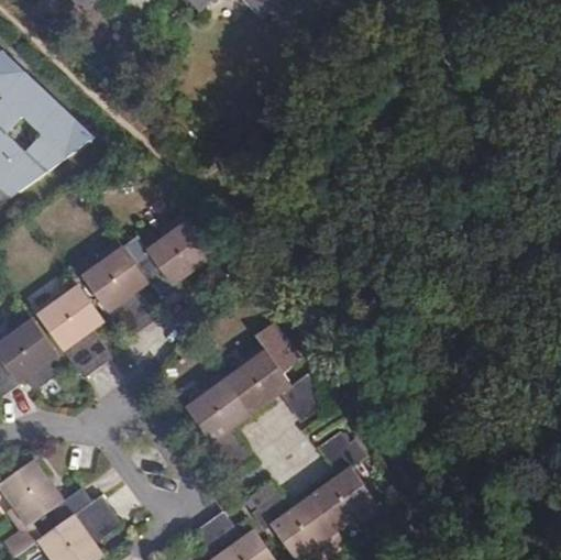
[(74,0),(85,11),(96,0),(74,0)]
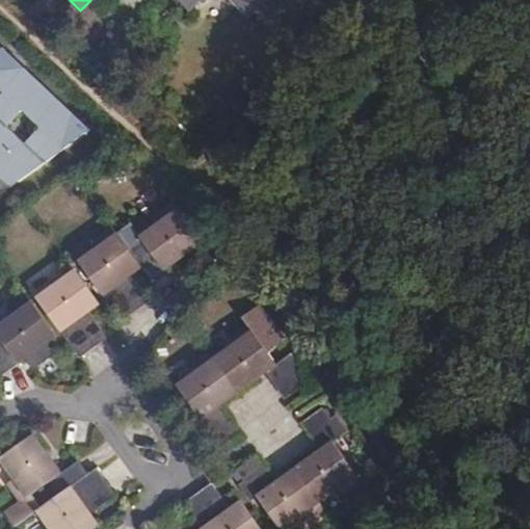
[(246,15),(263,0),(179,0),(188,9),(197,0),(237,0),(238,1),(236,3),(246,15)]
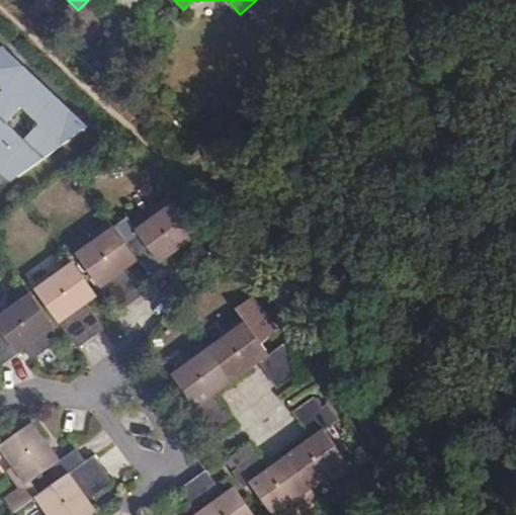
[(0,169),(16,185),(82,116),(3,41),(0,45),(0,86),(1,87),(0,88),(0,169)]
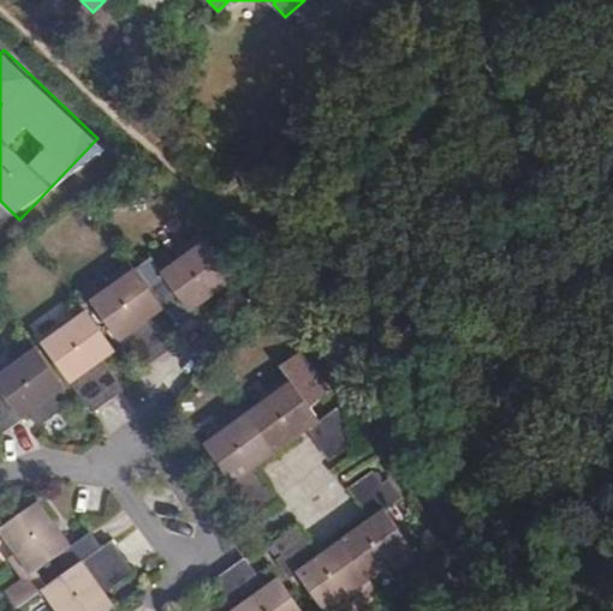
[(189,311),(191,313),(232,280),(196,232),(174,247),(182,256),(160,271),(149,258),(135,268),(158,301),(171,292),(184,307),(186,311),(188,310),(189,310),(189,311)]
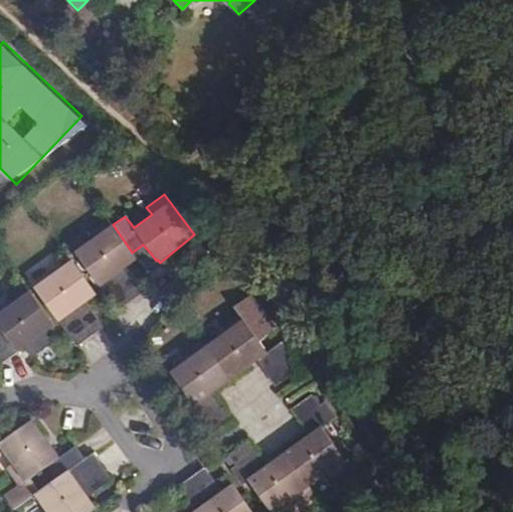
[(132,252),(113,224),(108,218),(88,232),(93,238),(74,252),(115,309),(130,298),(128,296),(113,275),(124,267),(137,258),(132,252)]
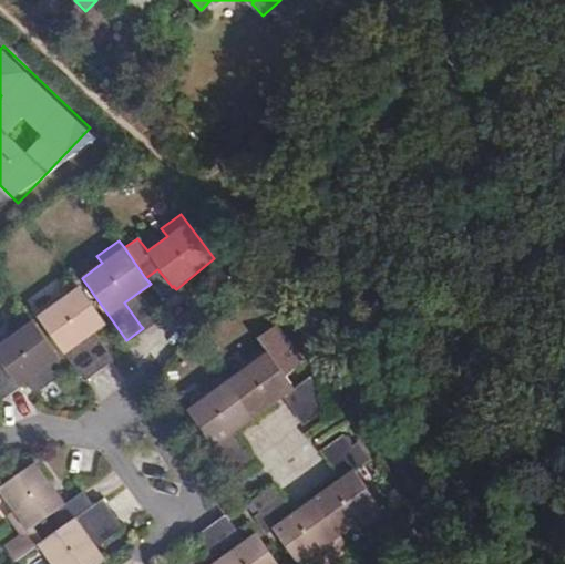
[(157,269),(145,278),(151,284),(157,293),(170,284),(157,269)]
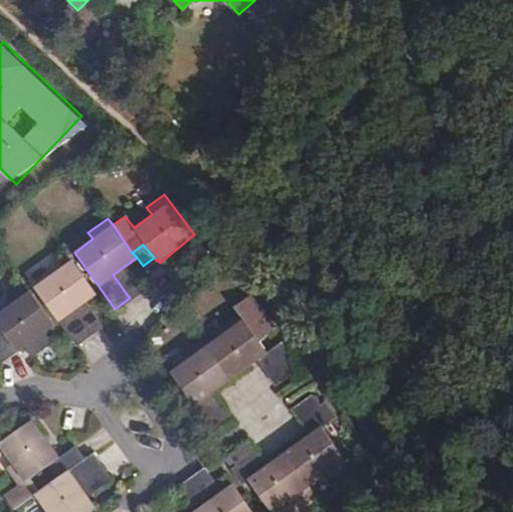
[(91,335),(88,331),(72,311),(83,304),(95,296),(65,254),(47,268),(51,275),(32,289),(74,347),(91,335)]
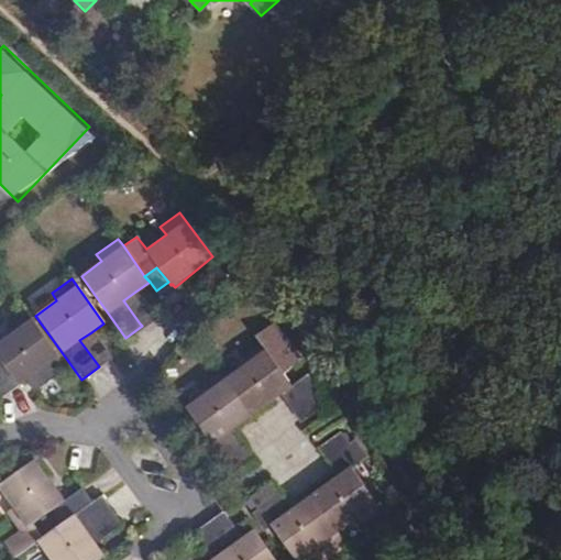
[(151,315),(135,292),(123,300),(140,324),(151,315)]
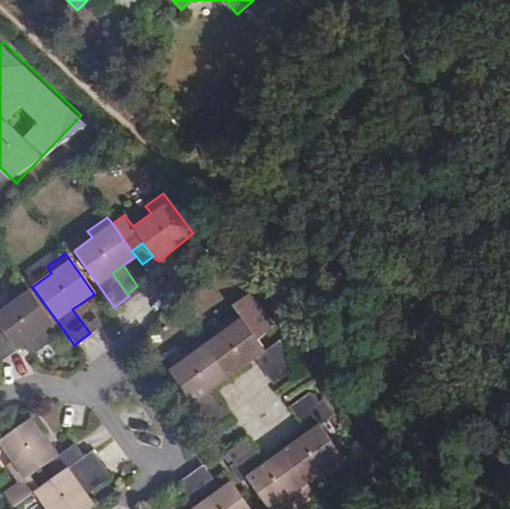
[(0,355),(3,360),(26,344),(39,334),(54,323),(25,283),(5,298),(10,304),(0,311),(0,355)]
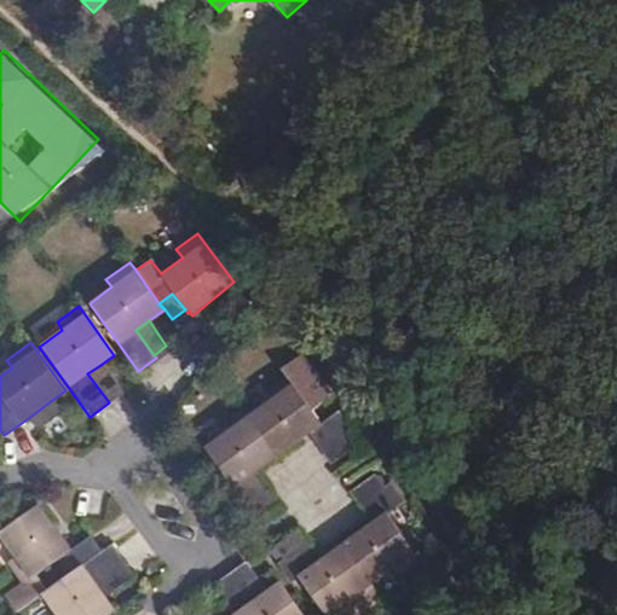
[(87,373),(105,398),(117,389),(101,365),(87,373)]
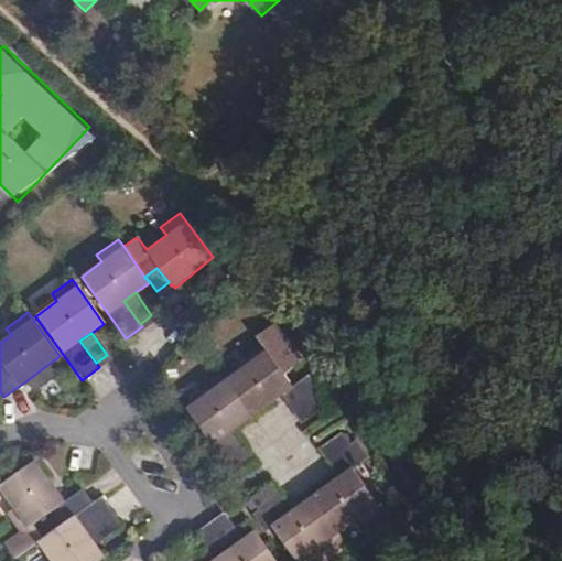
[(284,397),(293,409),(296,407),(309,398),(320,390),(307,374),(292,385),(260,343),(240,357),(245,365),(227,378),(251,414),(279,395),(282,399),(284,397)]
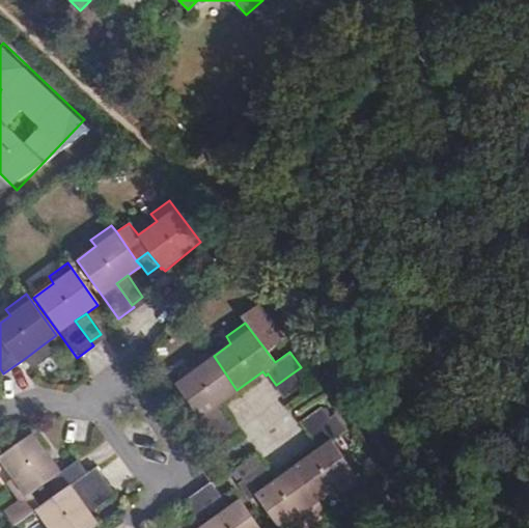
[(49,357),(40,346),(27,357),(35,367),(49,357)]
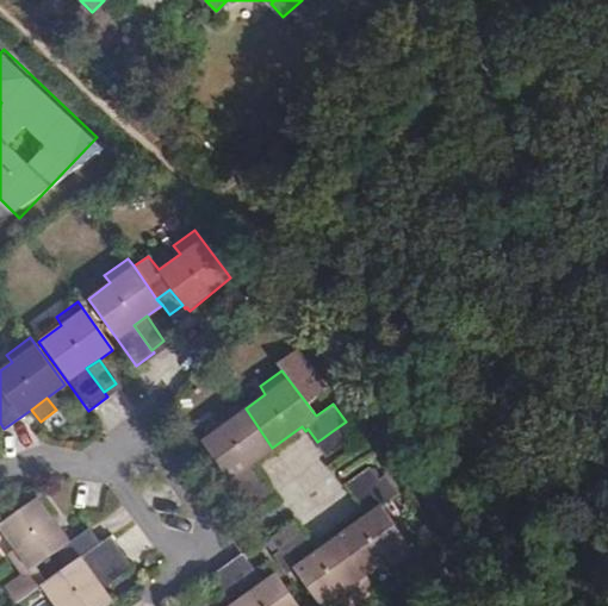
[(244,406),(241,401),(218,417),(223,424),(199,442),(227,479),(222,482),(235,501),(244,494),(259,483),(265,479),(256,466),(252,462),(272,448),(246,408),(243,407),(244,406)]
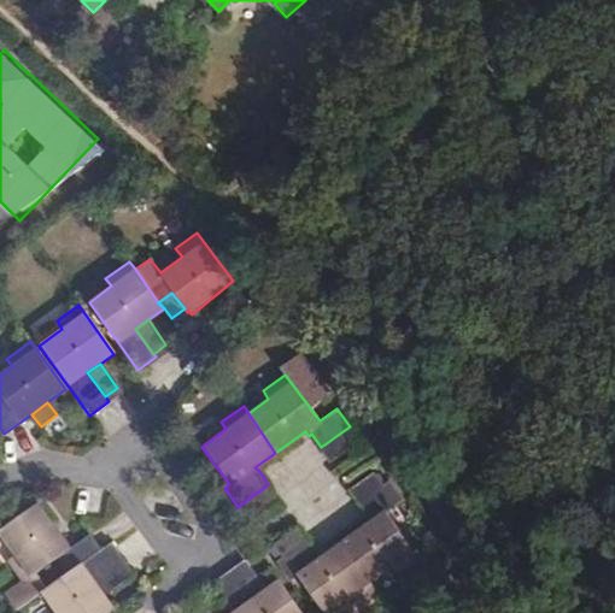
[(347,446),(338,435),(324,444),(333,457),(347,446)]
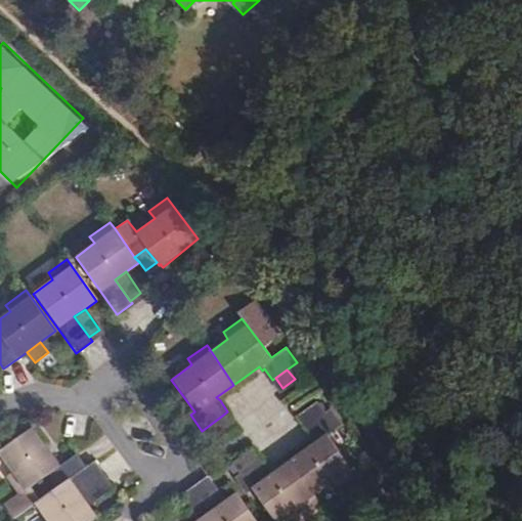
[(309,422),(320,414),(313,404),(302,413),(309,422)]
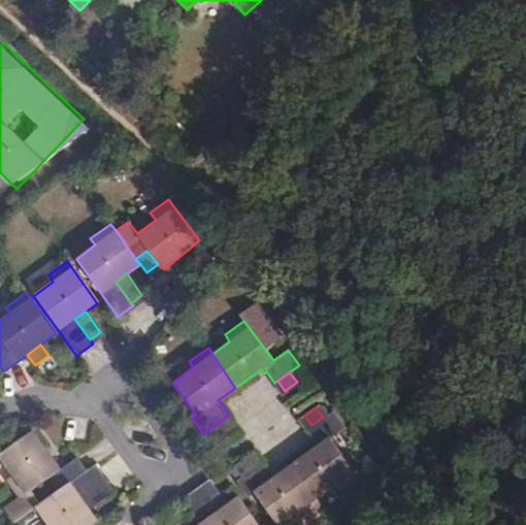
[(316,496),(317,498),(335,485),(339,491),(359,477),(330,436),(344,426),(332,411),(323,417),(311,425),(307,428),(315,438),(317,444),(291,462),(316,497),(316,496)]
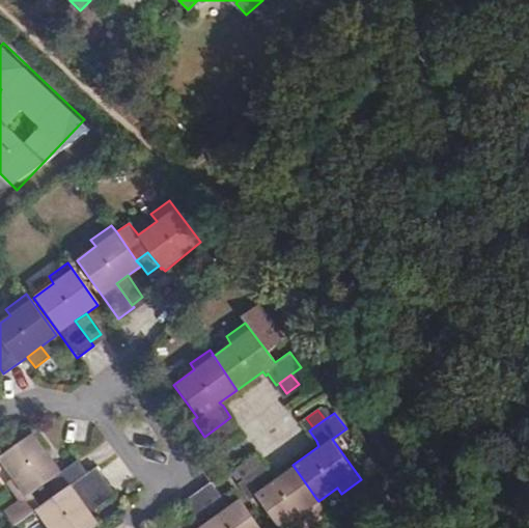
[(225,421),(213,431),(221,441),(232,431),(225,421)]
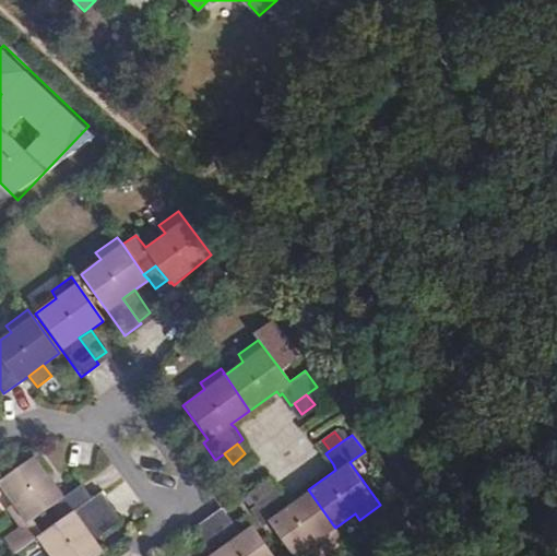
[(4,536),(15,551),(36,535),(71,510),(62,498),(63,497),(34,454),(0,480),(0,485),(12,500),(6,506),(20,525),(4,536)]
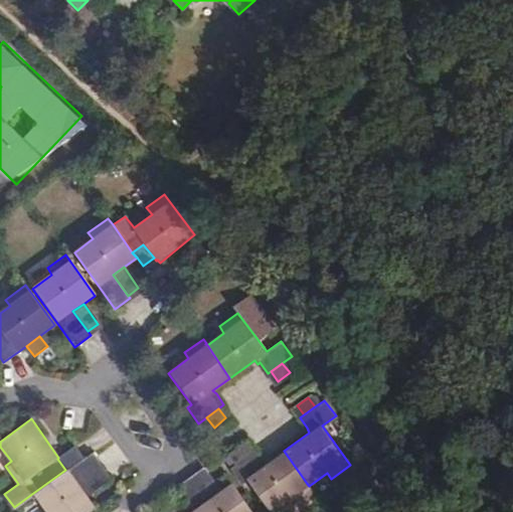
[(232,452),(239,462),(251,454),(243,444),(232,452)]
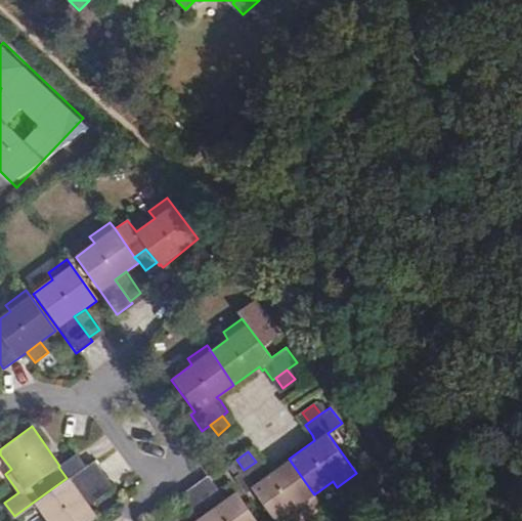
[(73,457),(59,466),(58,467),(67,478),(81,468),(73,457)]
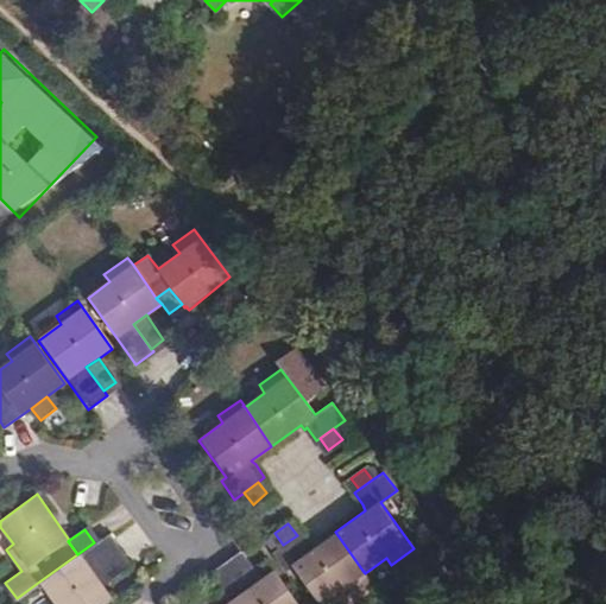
[(272,552),(285,571),(294,565),(322,603),(342,589),(348,596),(370,580),(365,573),(364,571),(364,572),(335,532),(314,547),(310,541),(303,531),(297,535),(283,545),(272,552)]
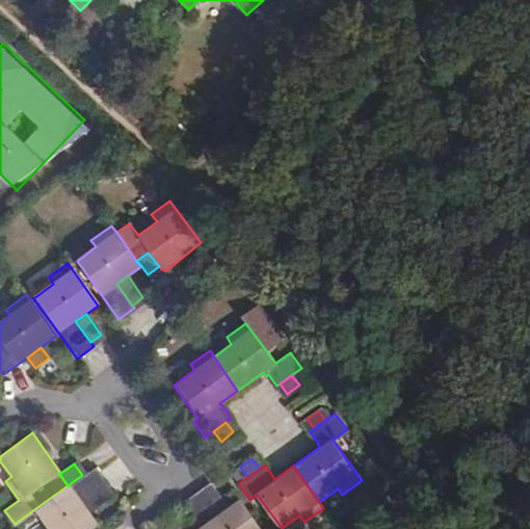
[(68,485),(34,509),(49,528),(88,528),(98,523),(90,512),(82,501),(103,485),(107,482),(95,466),(86,472),(82,475),(68,485)]
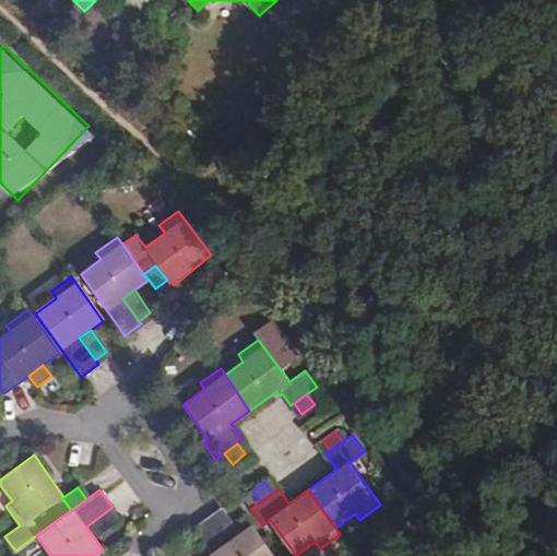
[(86,527),(95,539),(117,522),(108,510),(86,527)]
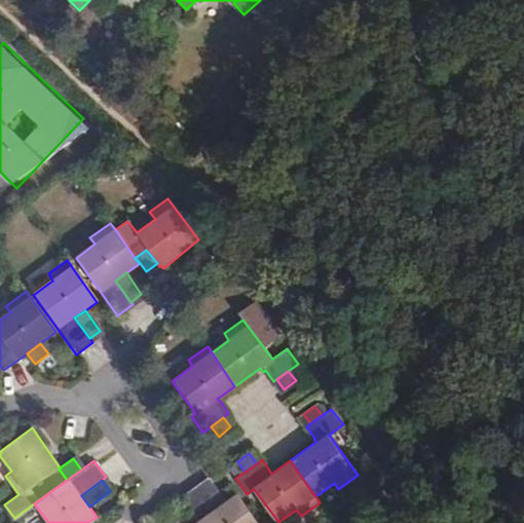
[(210,482),(200,489),(215,510),(225,502),(210,482)]
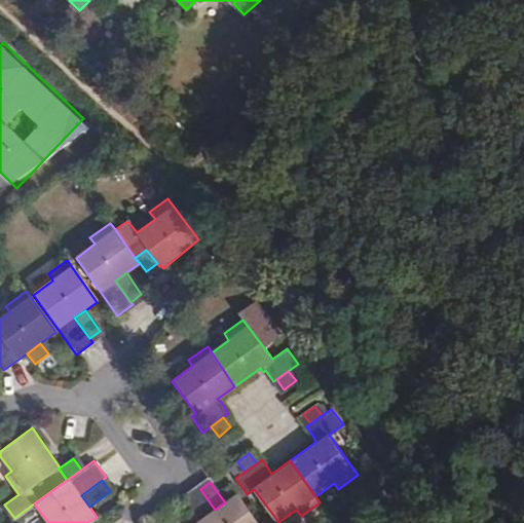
[(257,522),(236,494),(225,502),(215,510),(200,489),(196,484),(182,495),(200,521),(200,522),(257,522)]
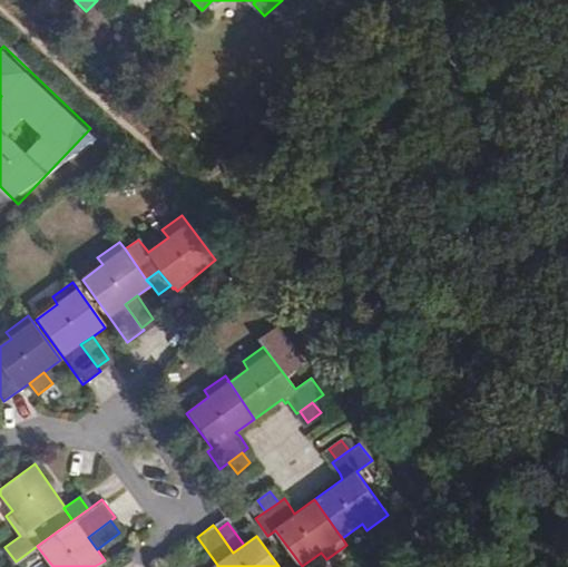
[(198,566),(187,551),(176,560),(180,566),(198,566)]
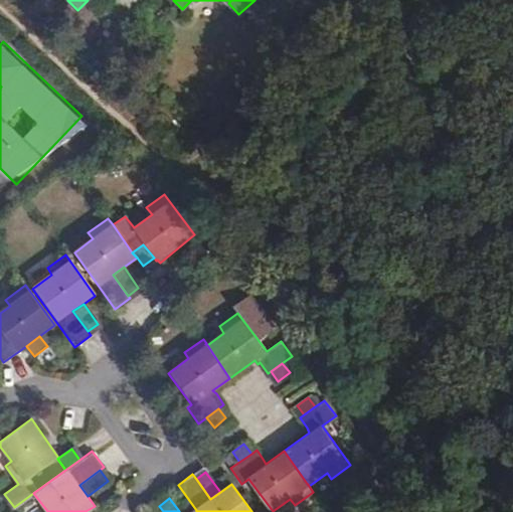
[(196,511),(196,510),(193,511),(163,511),(159,506),(156,502),(142,511),(196,511)]
